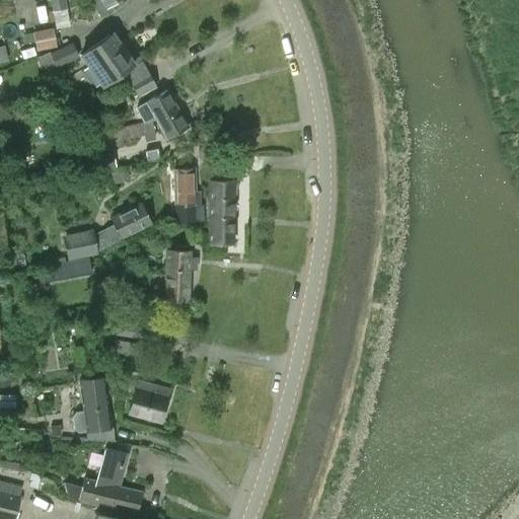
[(50,0),(52,10),(54,10),(65,9),(63,0),(50,0)]
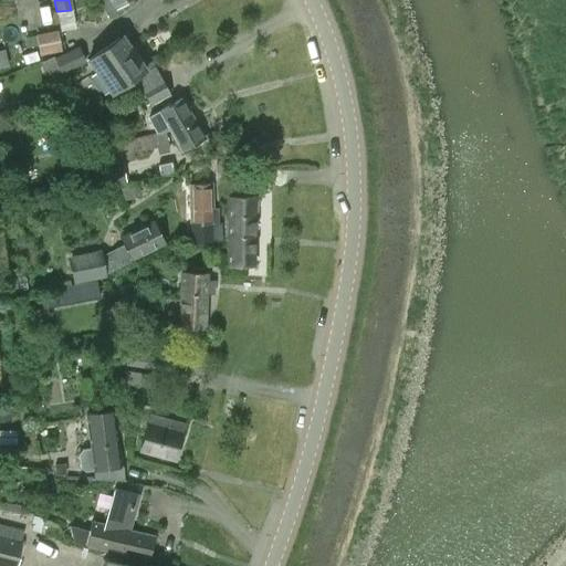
[(100,0),(102,3),(100,6),(108,18),(121,10),(117,4),(124,0),(100,0)]
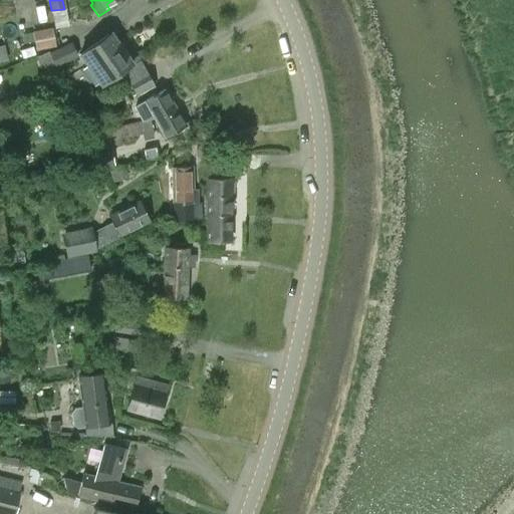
[(51,27),(33,31),(36,50),(55,46),(51,27)]
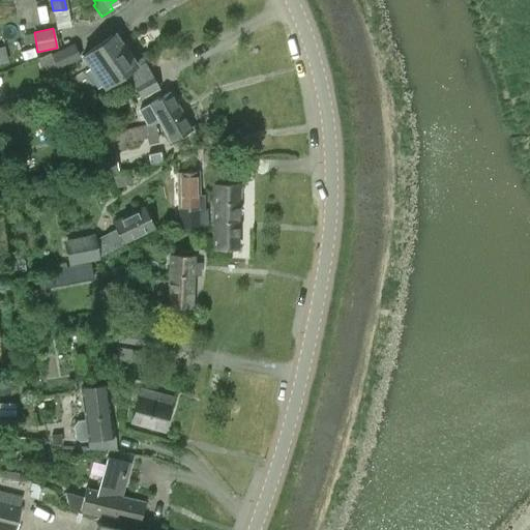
[(109,81),(129,66),(108,35),(82,53),(89,64),(94,60),(109,81)]
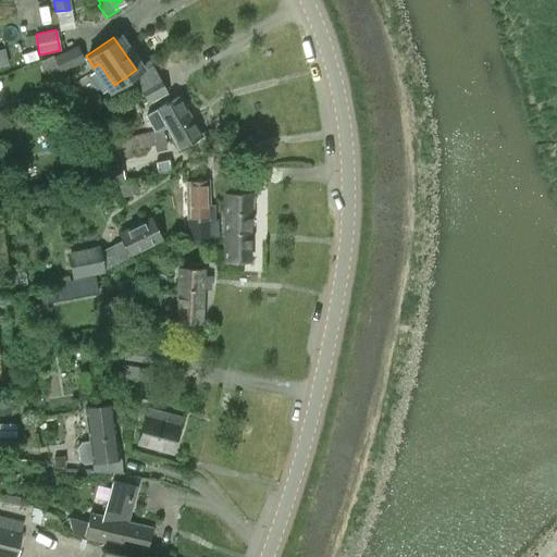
[(50,73),(58,70),(58,71),(82,60),(76,49),(67,53),(66,50),(51,57),(53,61),(46,64),(50,73)]
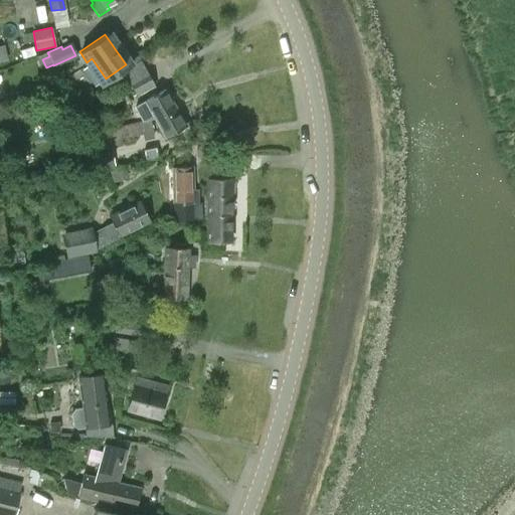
[(154,83),(139,61),(129,66),(117,74),(122,82),(127,78),(138,95),(154,83)]
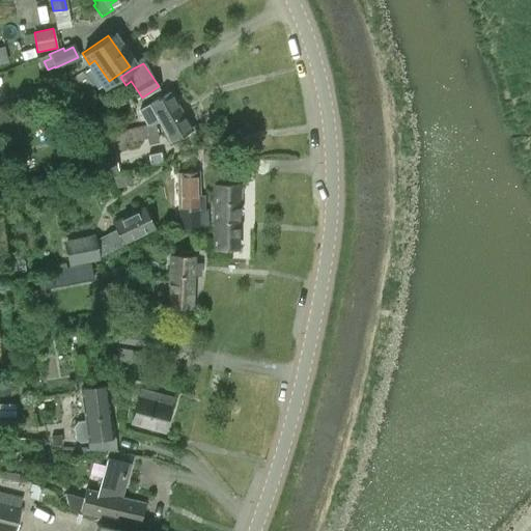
[(172,140),(190,130),(168,93),(150,104),(172,140)]
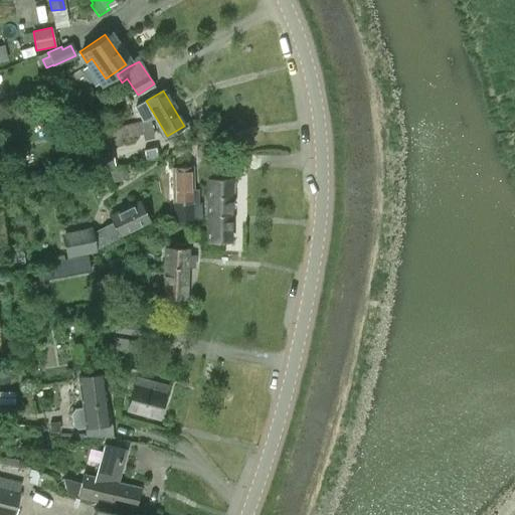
[(80,135),(78,135),(81,146),(135,133),(132,123),(126,125),(80,135)]
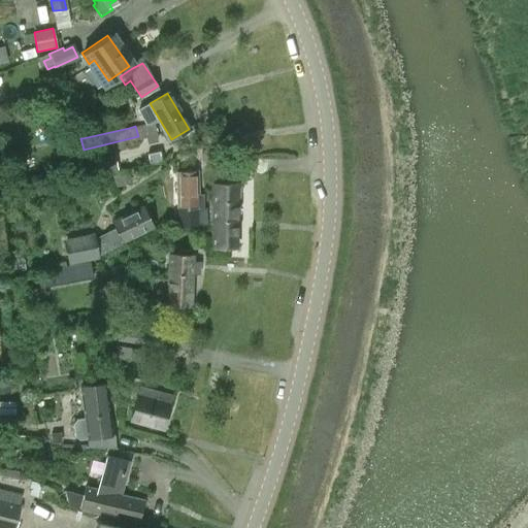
[(234,168),(235,160),(225,160),(225,164),(225,170),(234,170),(234,168)]
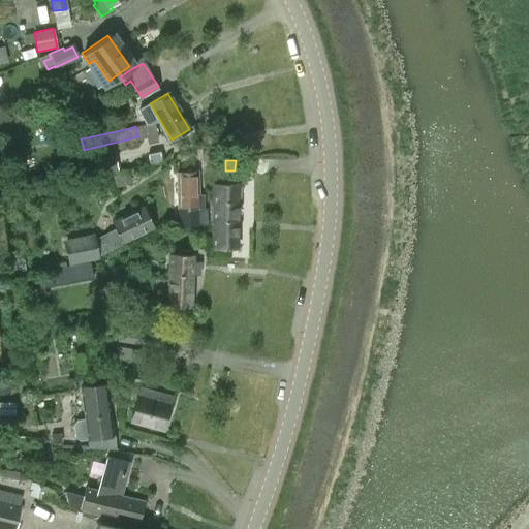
[(197,170),(178,170),(178,209),(198,208),(197,170)]
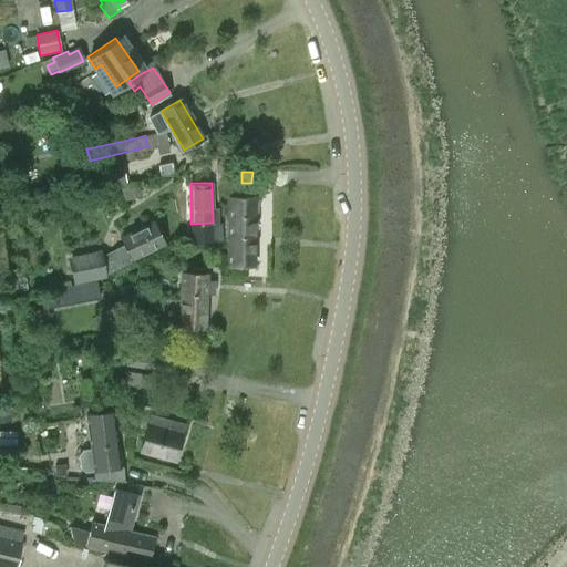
[(227,195),(227,229),(227,264),(253,264),(253,212),(255,212),(255,202),(253,202),(253,195),(227,195)]
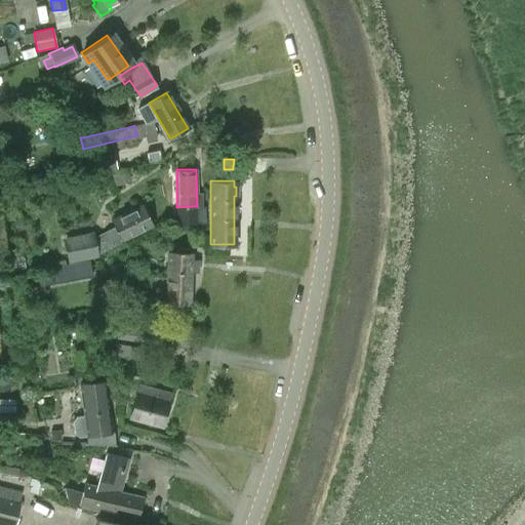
[(104,250),(103,248),(152,226),(143,205),(113,218),(117,226),(96,235),(93,236),(93,232),(62,238),(68,264),(98,256),(97,253),(104,250)]
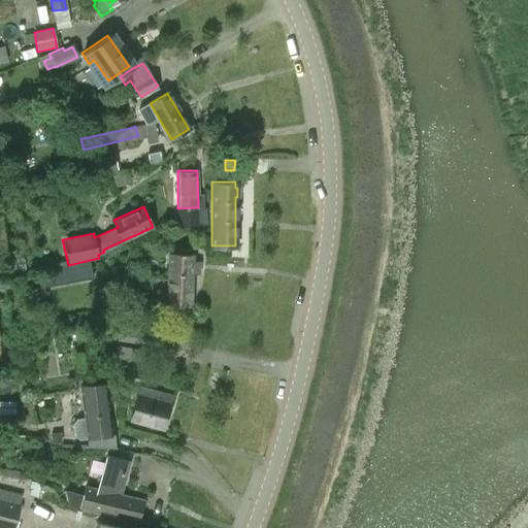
[(200,274),(200,261),(194,261),(194,255),(170,254),(168,305),(193,305),(194,274),(200,274)]
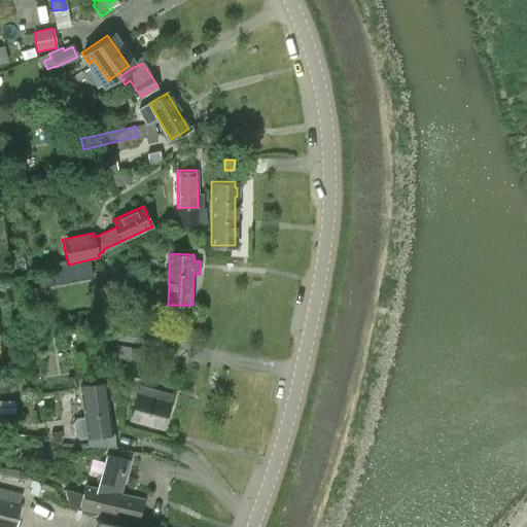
[(89,261),(63,267),(66,281),(92,277),(89,261)]
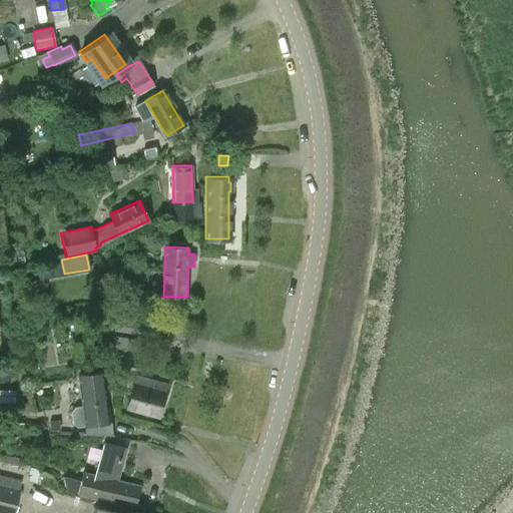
[(108,328),(131,332),(133,320),(110,316),(108,328)]
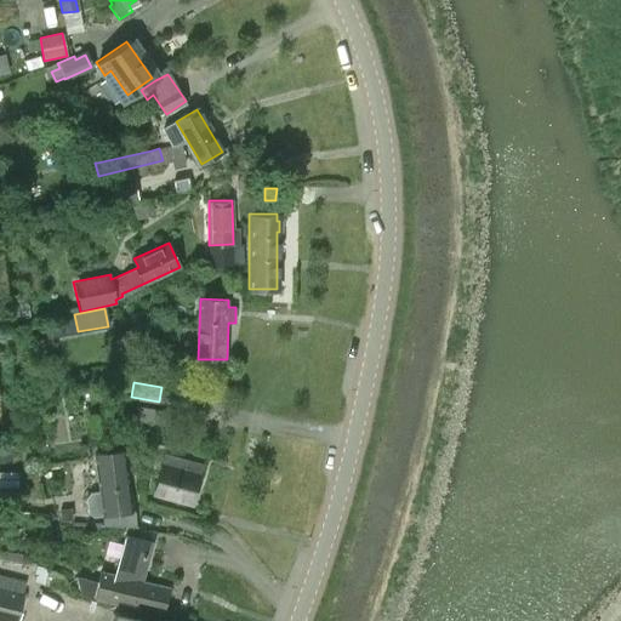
[(142,423),(158,423),(159,408),(143,406),(142,423)]
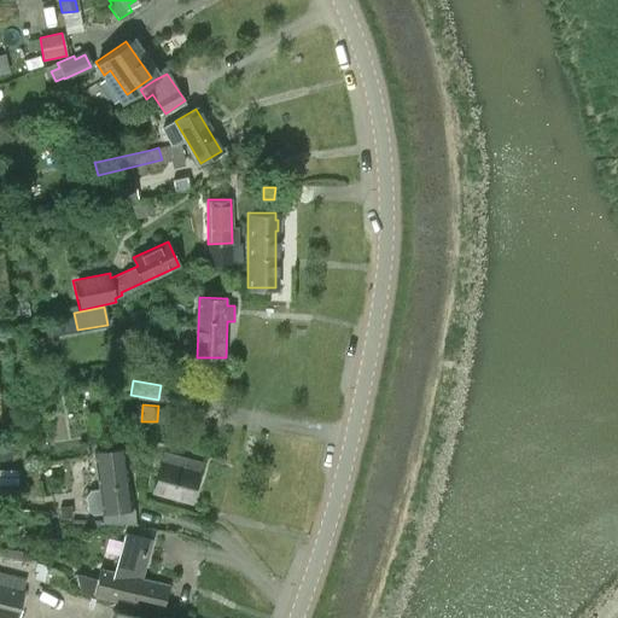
[(95,453),(100,488),(89,490),(85,496),(87,511),(93,514),(104,513),(132,511),(123,449),(95,453)]
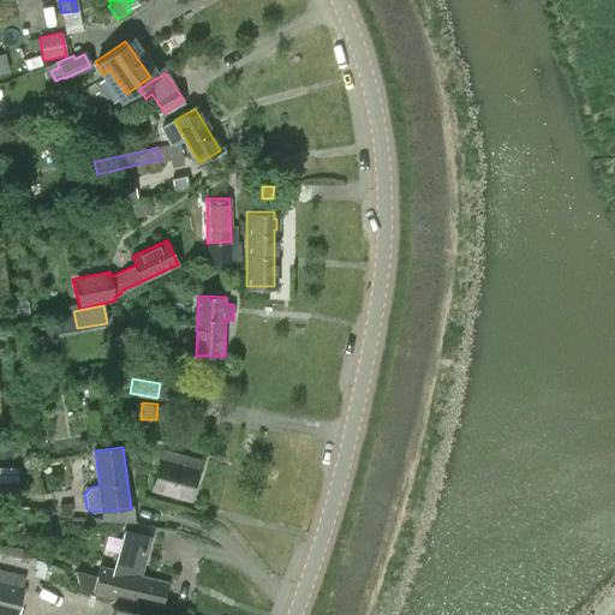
[(151,489),(191,500),(202,464),(162,453),(151,489)]
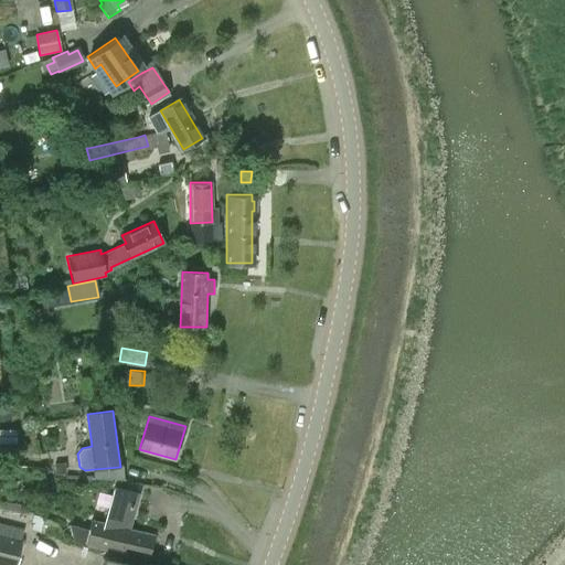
[(65,462),(54,462),(54,473),(65,473),(65,462)]
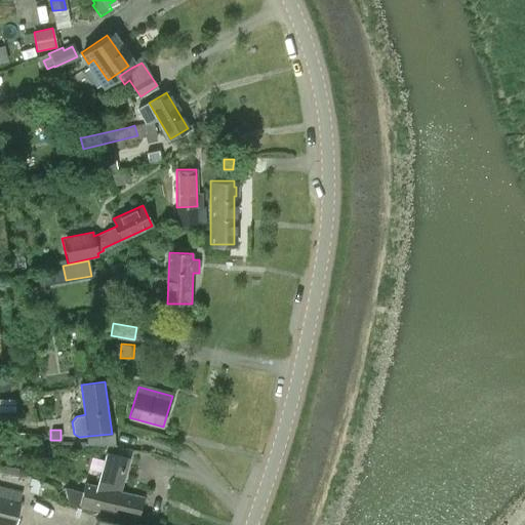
[(85,484),(83,493),(65,487),(68,502),(138,520),(144,497),(118,492),(126,459),(106,454),(97,487),(85,484)]
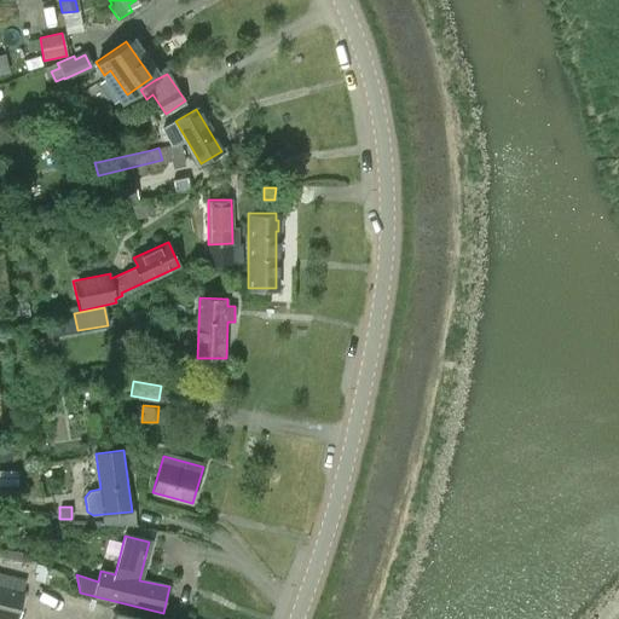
[(0,618),(15,618),(22,594),(0,588),(0,618)]
